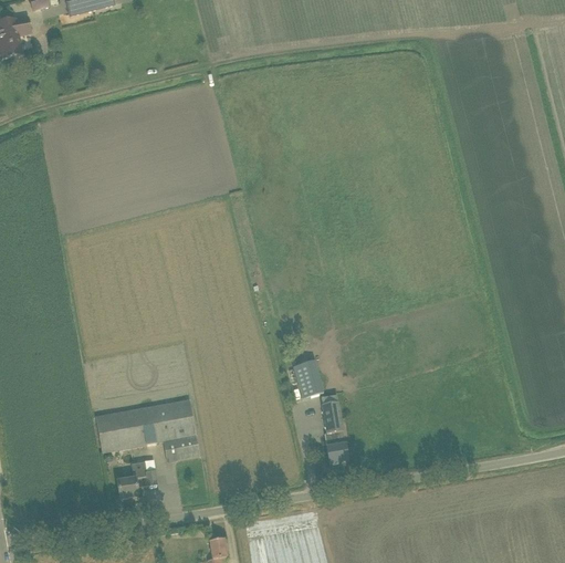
[(29,0),(31,10),(40,8),(50,6),(48,0),(29,0)]
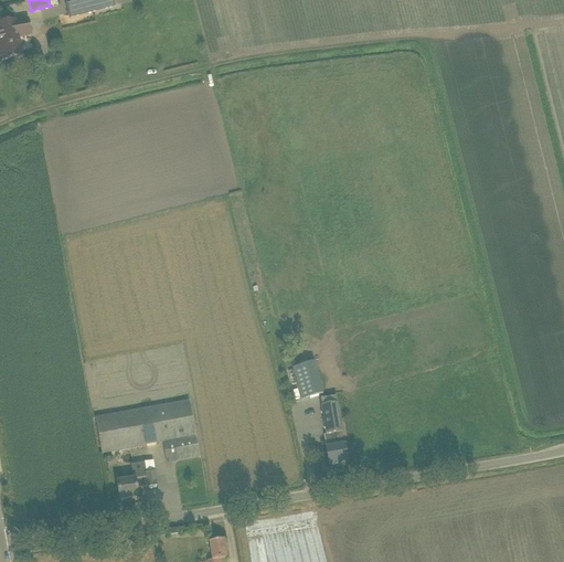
[(64,0),(68,16),(113,4),(112,0),(64,0)]
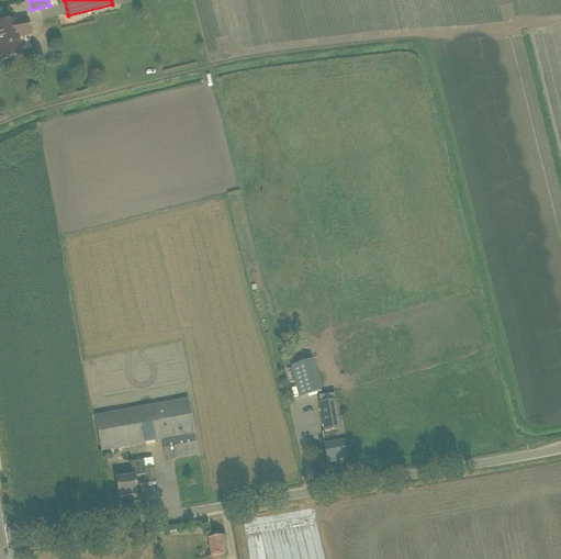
[(14,19),(0,21),(0,46),(0,53),(1,57),(21,54),(18,35),(30,32),(26,18),(14,20),(14,19)]
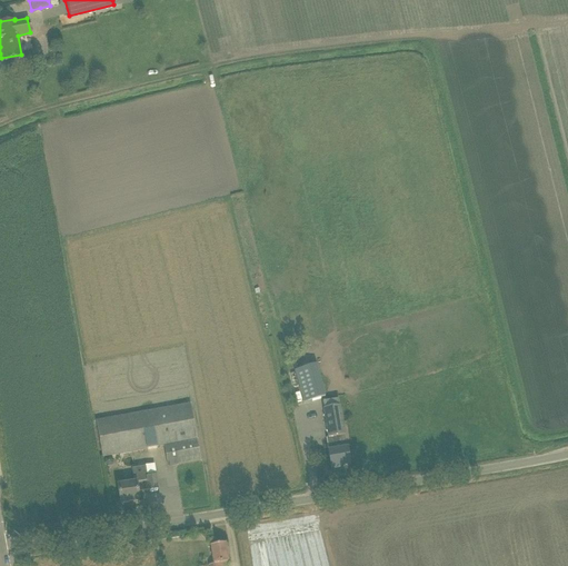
[(302,400),(324,394),(315,363),(294,368),(302,400)]
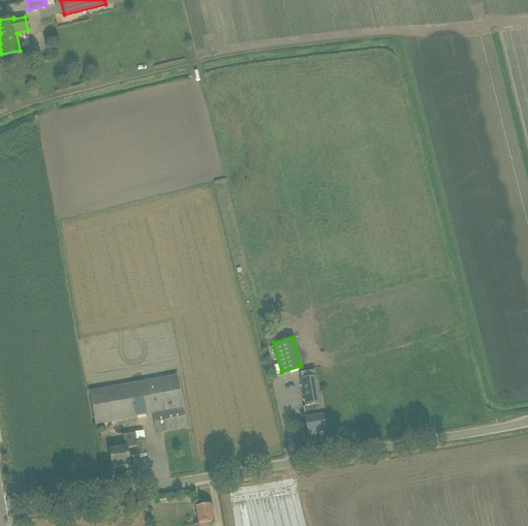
[(317,392),(314,375),(313,369),(300,371),(301,377),(301,378),(303,395),(305,404),(303,404),(305,418),(304,418),(307,433),(324,430),(321,414),(317,392)]
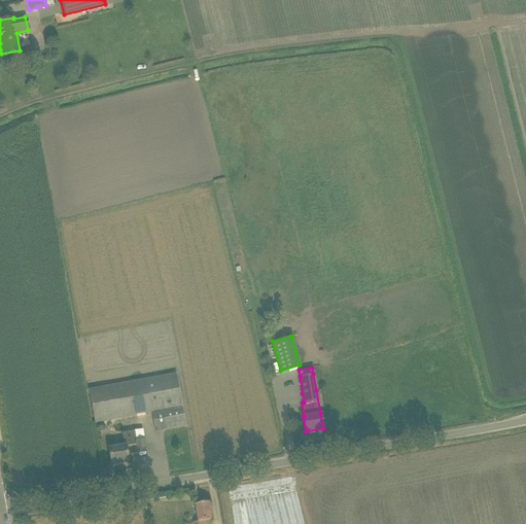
[(185,423),(176,372),(175,372),(88,387),(94,421),(150,411),(154,429),(185,424),(185,423)]
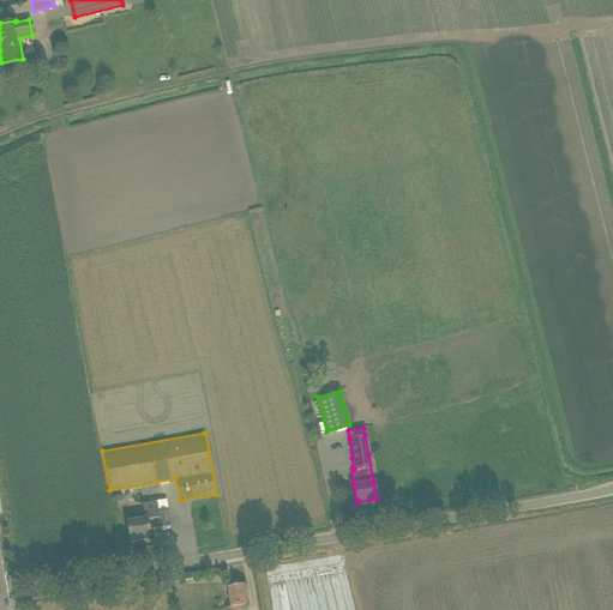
[(168,511),(167,511),(164,497),(155,499),(156,500),(142,502),(144,519),(126,521),(128,539),(149,537),(148,529),(170,525),(168,511)]
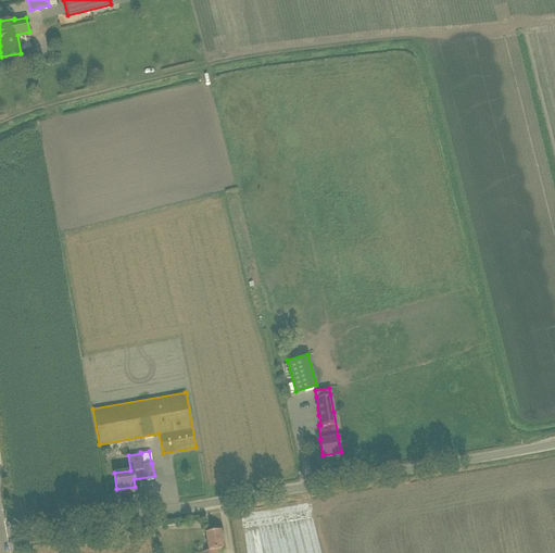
[(222,548),(218,529),(205,531),(209,549),(203,550),(203,552),(215,552),(215,549),(222,548)]
